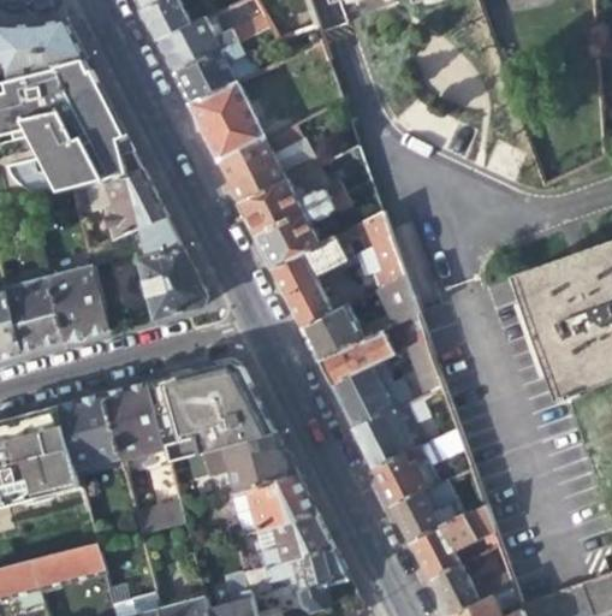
[(134,0),(140,11),(162,0),(134,0)]
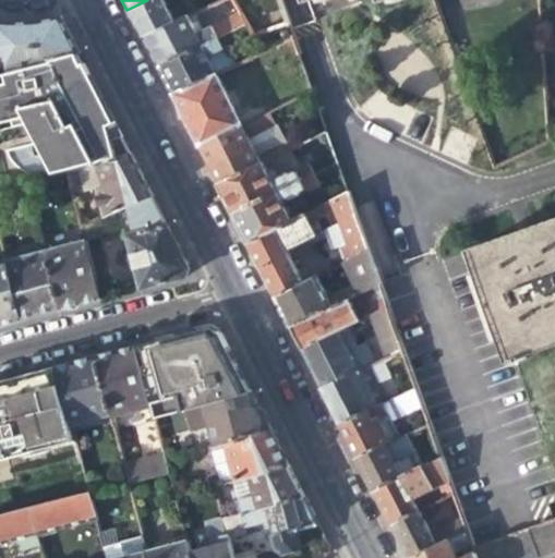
[(186,16),(181,3),(168,10),(163,0),(147,0),(127,10),(133,23),(140,36),(186,16)]
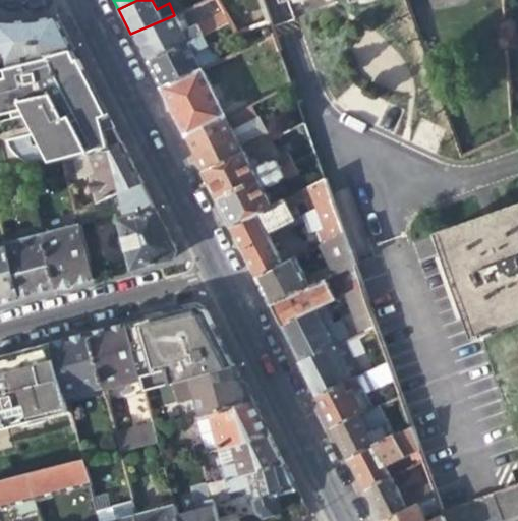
[(152,0),(157,9),(169,3),(167,0),(152,0)]
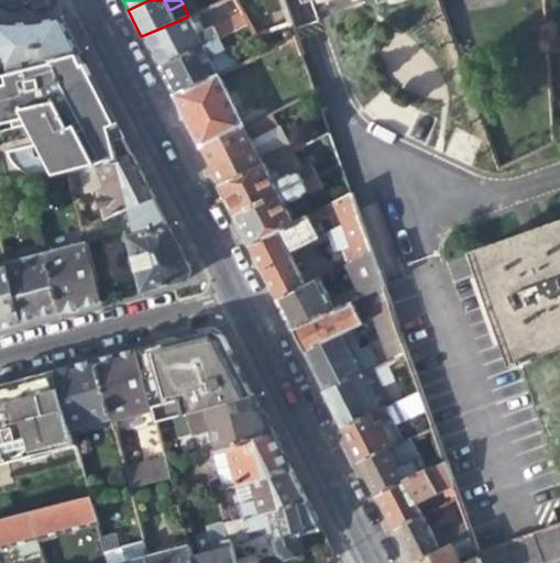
[(241,0),(234,3),(241,15),(250,11),(244,0),(241,0)]
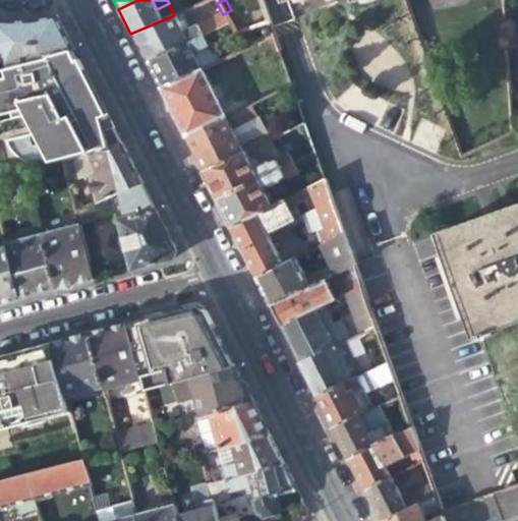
[(237,0),(248,30),(256,26),(266,23),(256,0),(237,0)]
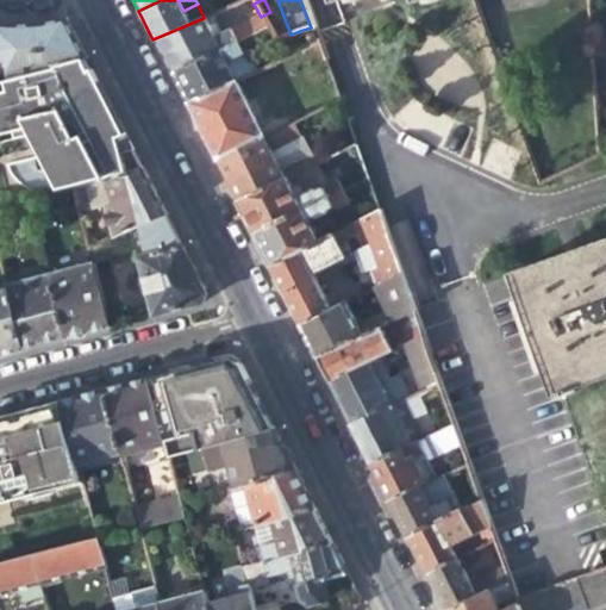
[(270,12),(261,17),(267,29),(274,42),(282,38),(270,12)]
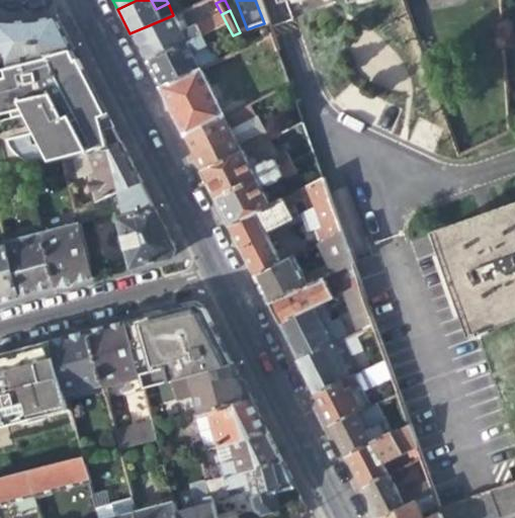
[(0,48),(4,51),(3,67),(15,64),(43,57),(43,55),(67,49),(70,48),(54,15),(44,17),(30,19),(21,20),(12,21),(0,20),(0,48)]
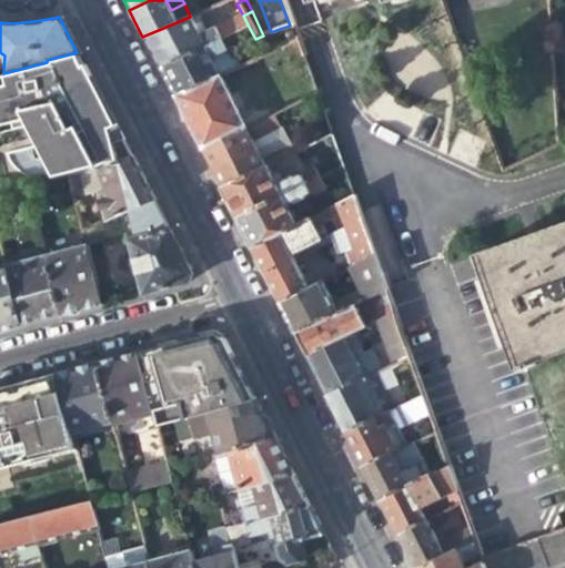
[(198,34),(190,17),(142,37),(150,52),(158,68),(224,38),(221,31),(215,33),(212,28),(198,34)]
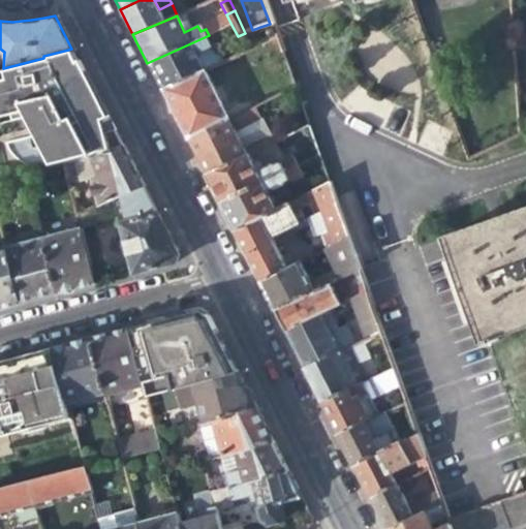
[(274,37),(270,24),(260,27),(265,41),(274,37)]
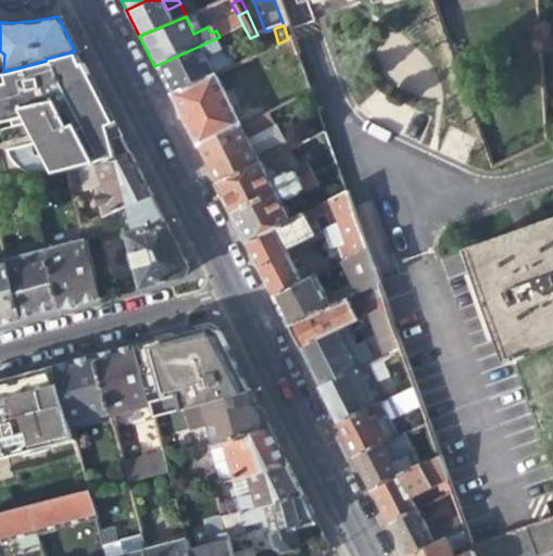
[(222,42),(220,37),(154,66),(162,79),(168,93),(211,74),(212,74),(204,58),(218,50),(216,46),(222,42)]
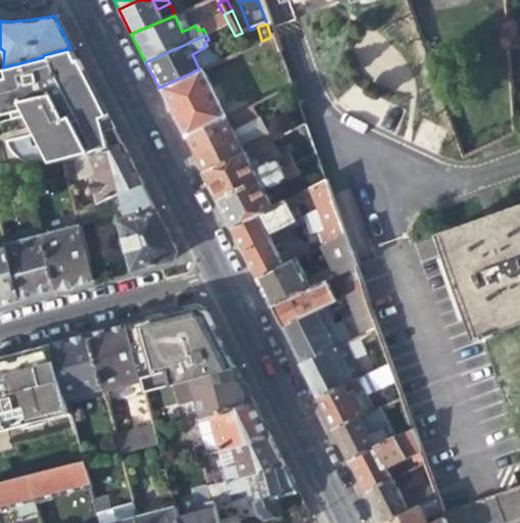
[(0,112),(18,108),(21,114),(31,130),(36,140),(39,146),(107,132),(102,110),(86,78),(84,73),(73,78),(69,70),(76,67),(67,49),(43,55),(43,57),(15,64),(3,67),(0,67),(0,112)]
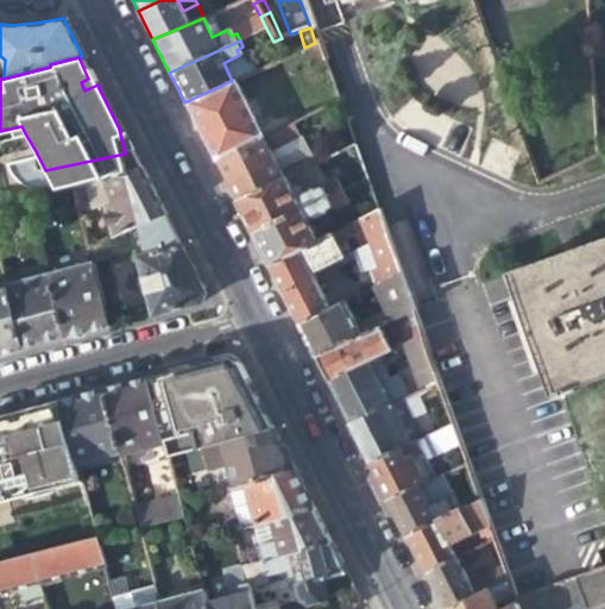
[(254,127),(231,81),(184,102),(196,126),(214,161),(291,123),(303,117),(297,106),(254,127)]
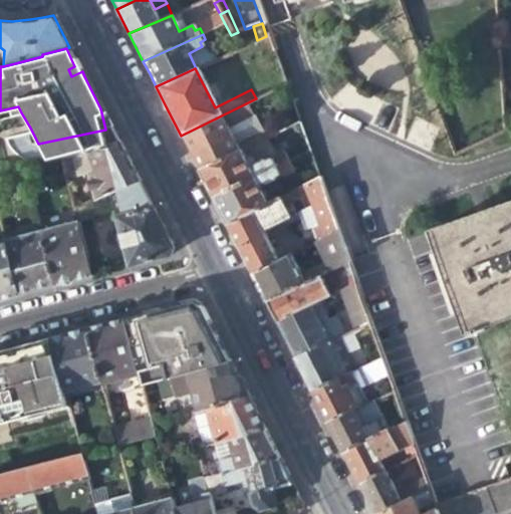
[(252,115),(246,103),(181,136),(188,151),(198,171),(239,150),(271,134),(268,127),(234,144),(227,129),(252,115)]
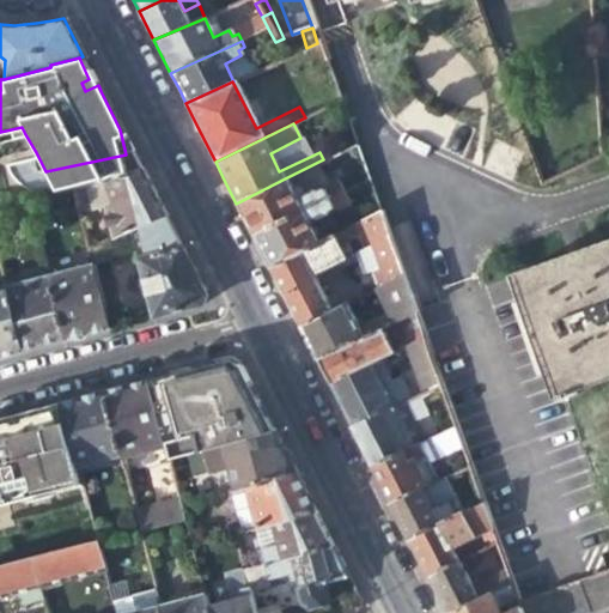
[(0,140),(25,134),(22,127),(0,132),(0,140)]
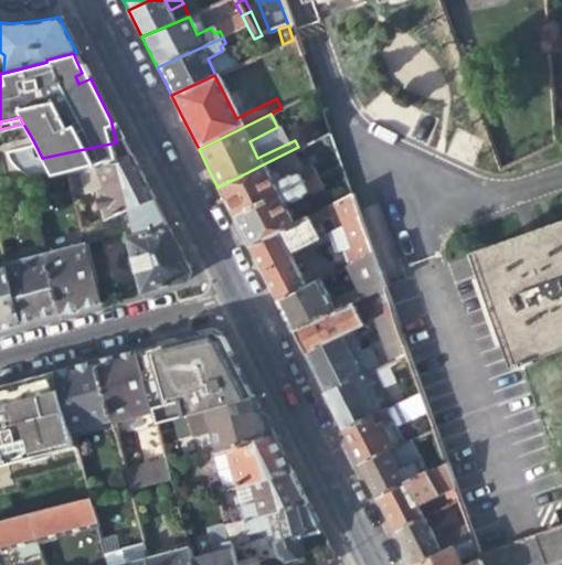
[(23,124),(0,129),(0,149),(21,144),(33,140),(23,124)]
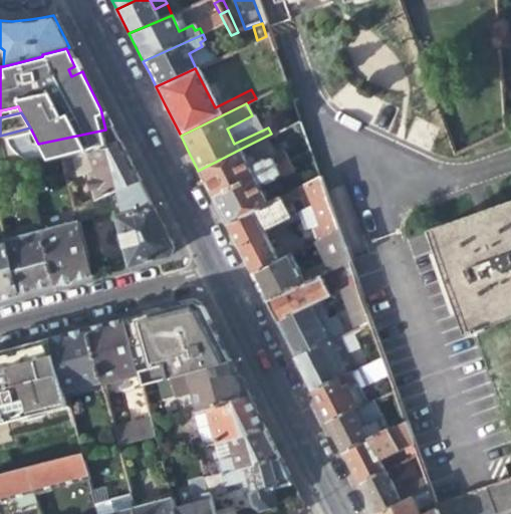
[(68,155),(108,145),(105,130),(38,144),(35,138),(22,141),(19,131),(0,136),(0,139),(1,141),(4,146),(11,152),(16,156),(24,160),(29,161),(35,161),(44,161),(46,161),(47,160),(58,157),(68,155)]
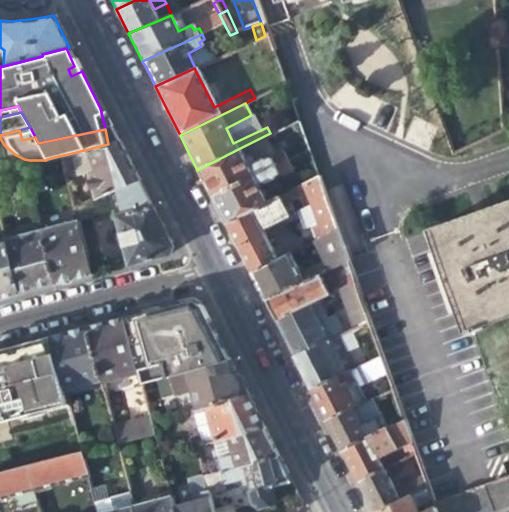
[(93,198),(107,192),(136,180),(126,161),(117,141),(108,144),(68,154),(58,156),(60,165),(63,178),(74,174),(74,176),(86,172),(93,198)]
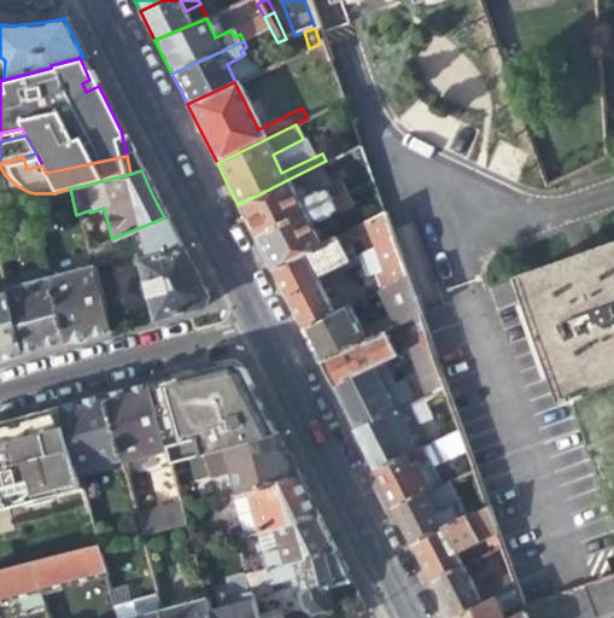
[(245,219),(255,238),(343,193),(337,180),(323,186),(323,192),(315,194),(310,193),(304,196),(303,202),(299,204),(287,180),(238,205),(245,219)]
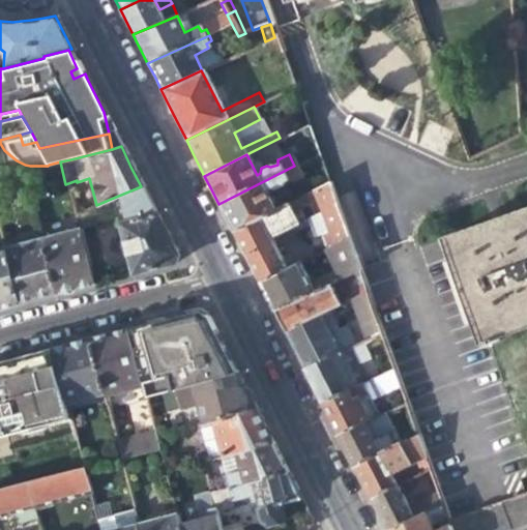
[(48,175),(62,171),(60,162),(49,165),(48,166),(46,166),(48,175)]
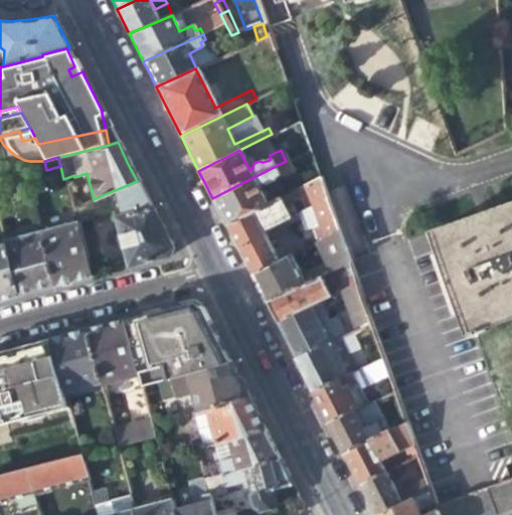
[(218,211),(226,225),(267,205),(257,185),(260,184),(265,185),(270,183),(270,179),(276,176),(281,177),(292,172),(286,161),(212,198),(218,211)]
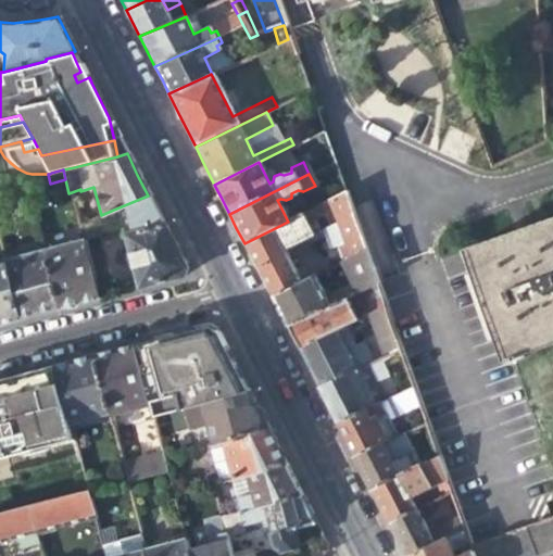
[(335,244),(340,260),(362,249),(350,216),(342,193),(319,205),(322,211),(327,225),(323,226),(329,247),(335,244)]
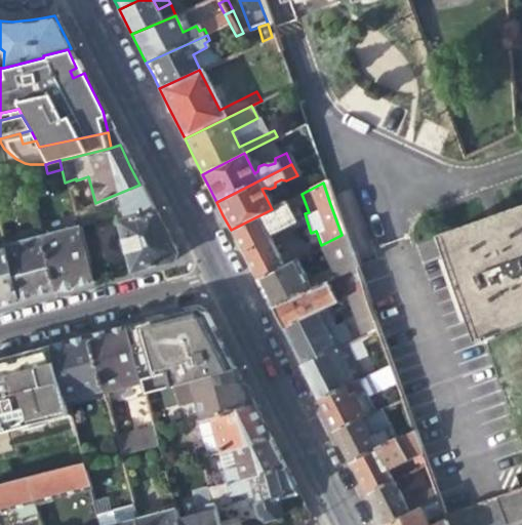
[(110,197),(129,273),(169,263),(173,252),(156,218),(139,185),(110,197)]
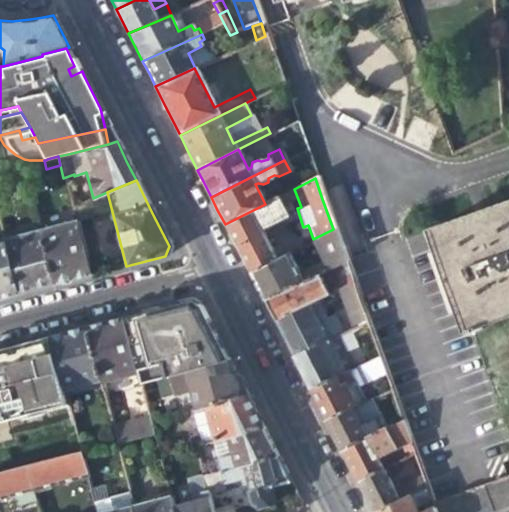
[(278,204),(296,194),(294,189),(275,198),(278,204)]
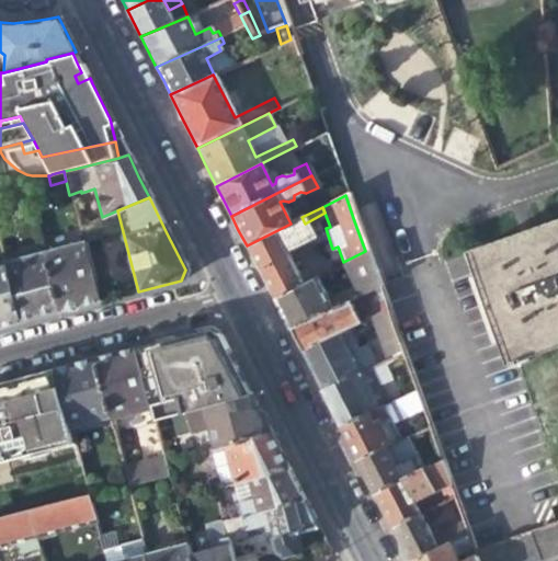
[(311,237),(305,224),(302,217),(291,224),(247,245),(252,258),(272,297),(297,285),(284,256),(311,237)]
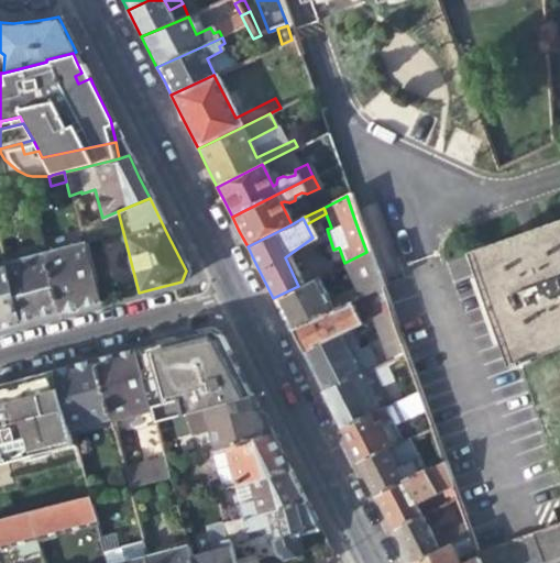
[(81,243),(43,254),(58,313),(79,308),(97,304),(81,243)]
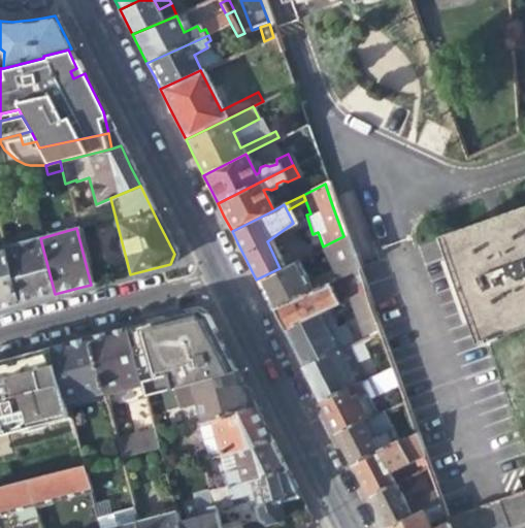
[(524,230),(497,240),(451,257),(491,360),(524,349),(524,230)]
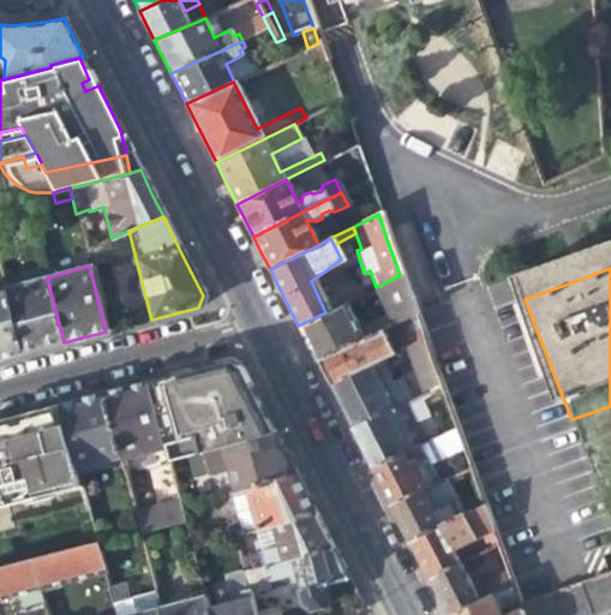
[(425,306),(412,310),(413,314),(421,339),(438,386),(442,394),(453,427),(461,449),(467,467),(481,506),(495,547),(504,572),(509,586),(515,603),(516,607),(568,589),(610,572),(610,544),(525,299),(515,274),(456,294),(425,306)]
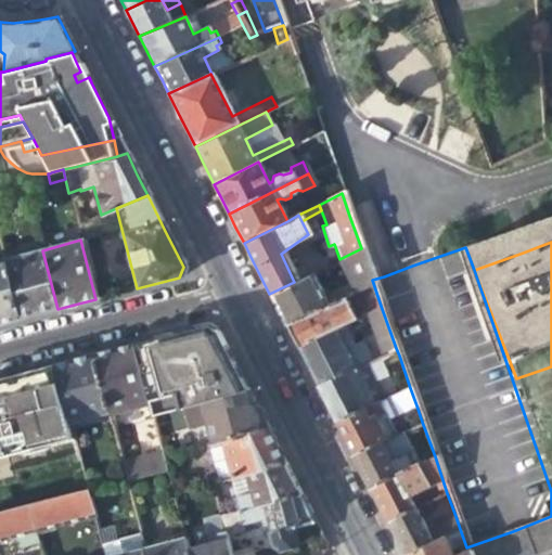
[(319,296),(313,284),(309,274),(294,282),(269,294),(278,311),(285,326),(325,307),(344,297),(349,295),(362,288),(373,283),(372,280),(361,248),(339,259),(336,261),(339,271),(344,283),(319,296)]
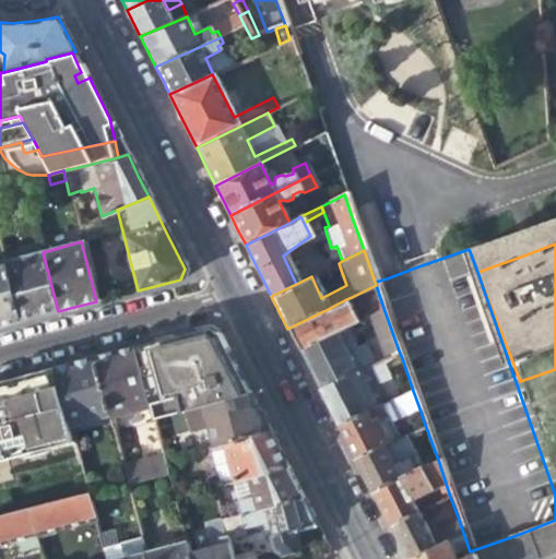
[(43,252),(2,262),(19,322),(45,314),(58,311),(43,252)]
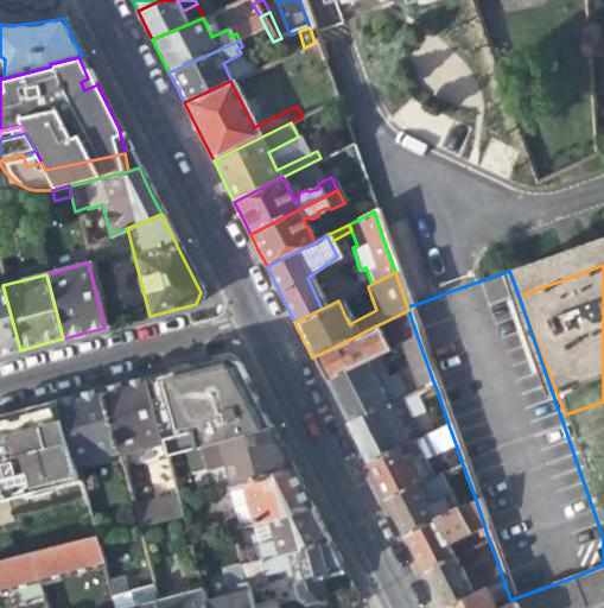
[(0,354),(4,354),(20,350),(2,285),(0,285),(0,354)]
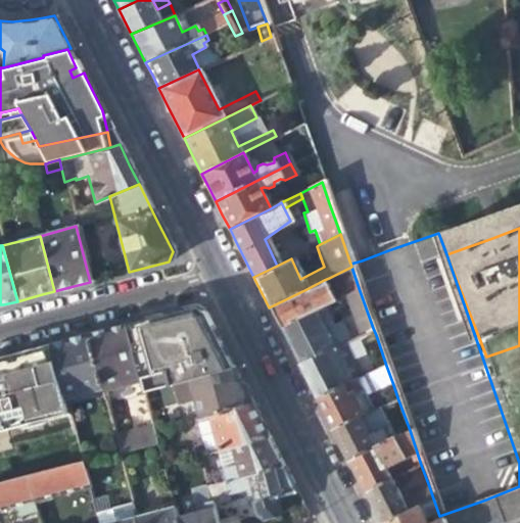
[(295,268),(320,255),(317,246),(291,258),(295,268)]
